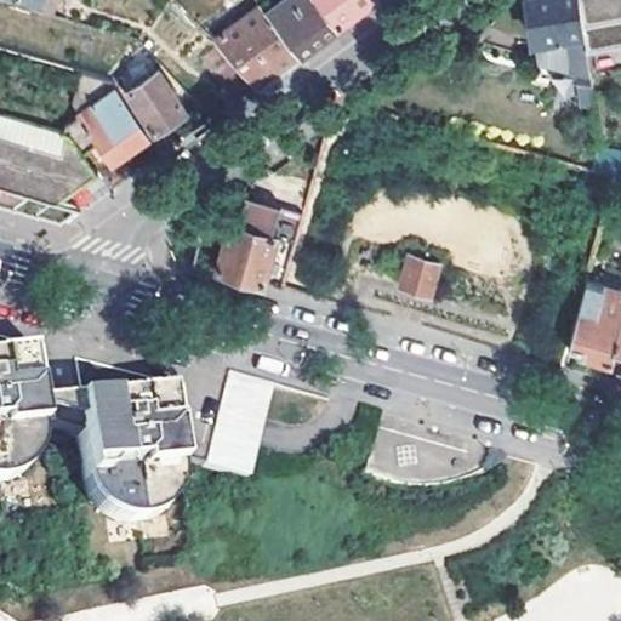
[(278,0),(266,7),(297,53),(318,39),(336,26),(318,0),(278,0)]
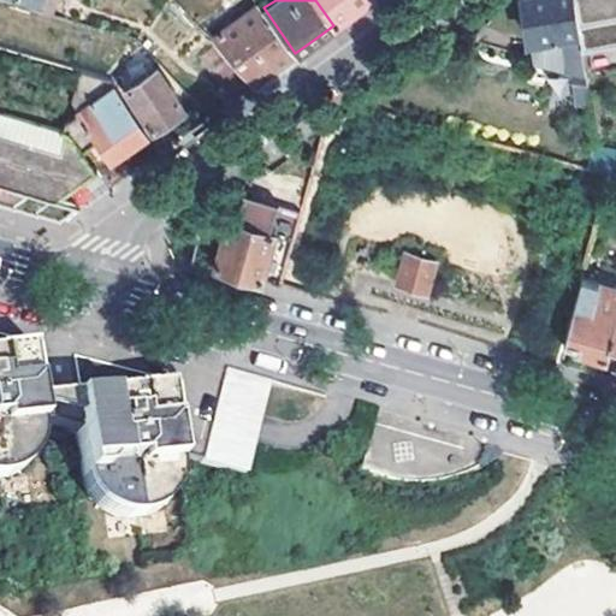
[(315,0),(333,25),(354,11),(368,0),(315,0)]
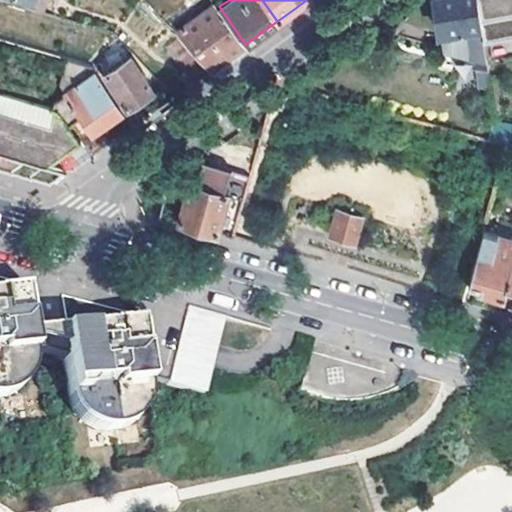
[(483,36),(476,0),(436,0),(444,47),(477,51),(473,61),(487,59),(486,53),(483,36)]
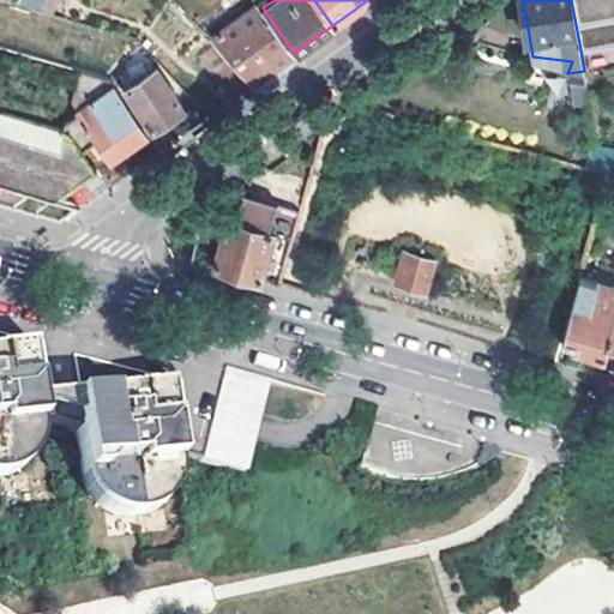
[(613,0),(571,0),(579,43),(613,43),(613,0)]
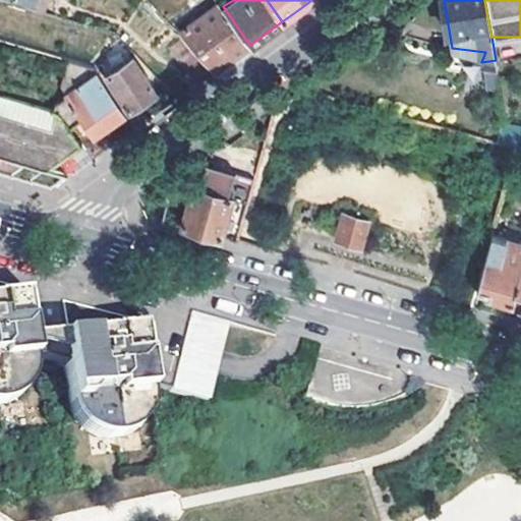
[(219,1),(178,30),(182,35),(216,69),(220,66),(249,45),(223,6),(219,1)]
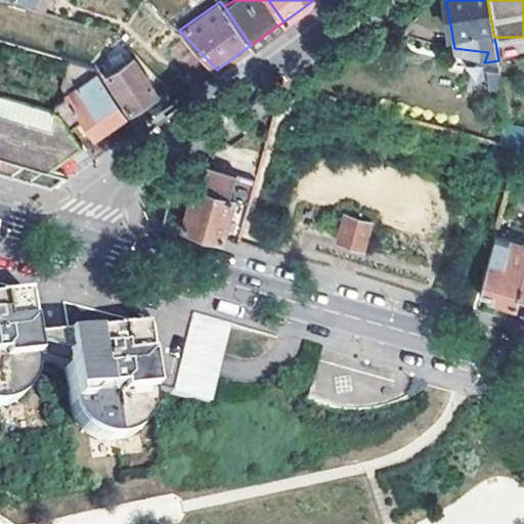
[(217,70),(183,35),(169,45),(197,84),(217,70)]
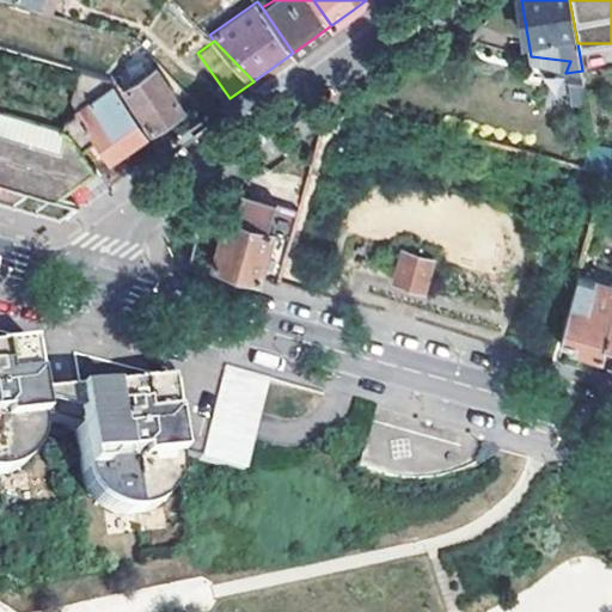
[(611,43),(577,43),(581,63),(611,65),(611,43)]
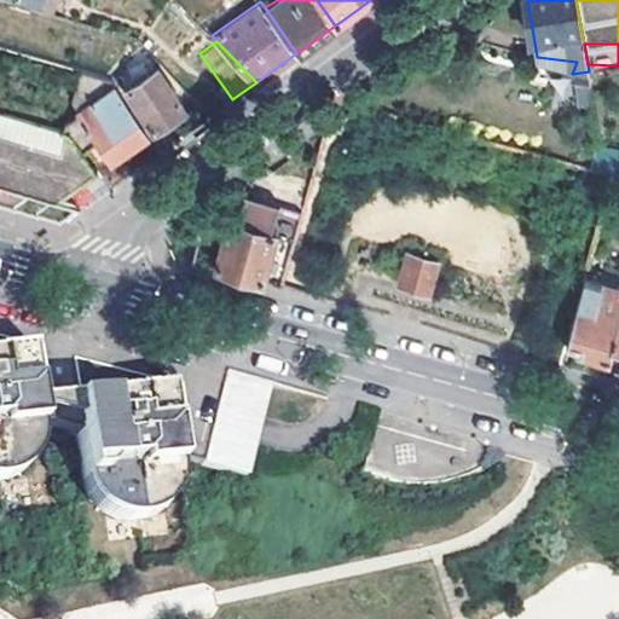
[(152,128),(148,131),(161,150),(177,139),(163,121),(185,106),(181,100),(184,98),(181,92),(177,94),(158,67),(128,87),(152,128)]
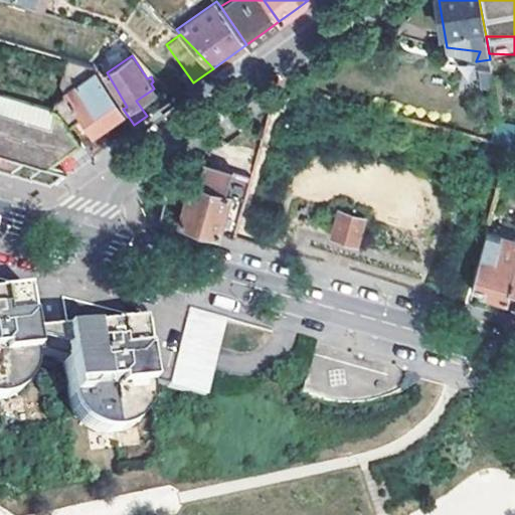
[(84,118),(69,128),(90,156),(109,143),(98,126),(123,109),(94,65),(87,70),(91,76),(66,93),(84,118)]
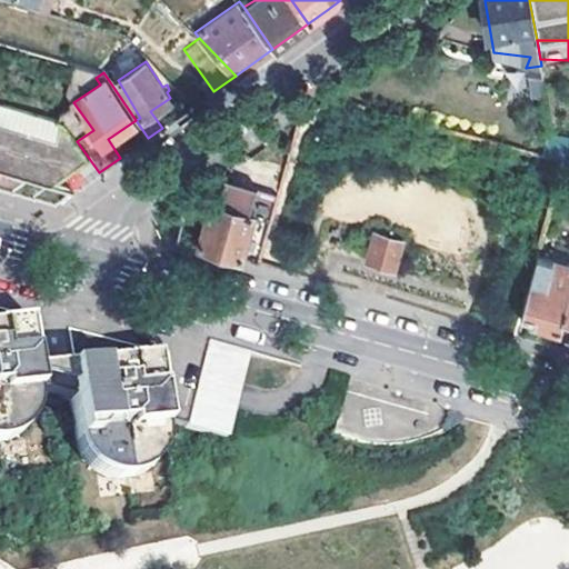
[(0,105),(0,167),(17,172),(69,187),(79,188),(99,173),(77,142),(61,121),(0,105)]
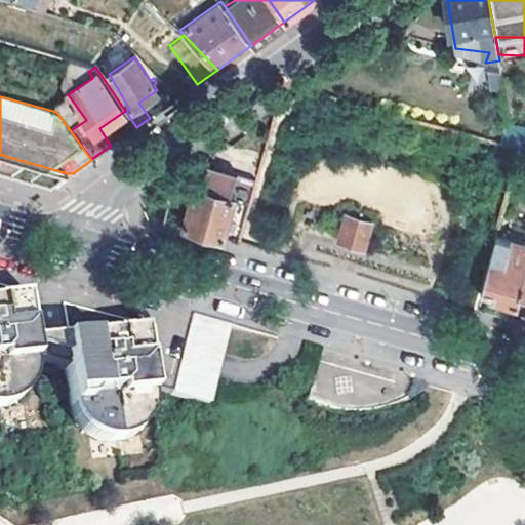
[(212,164),(205,162),(199,188),(206,190),(212,164)]
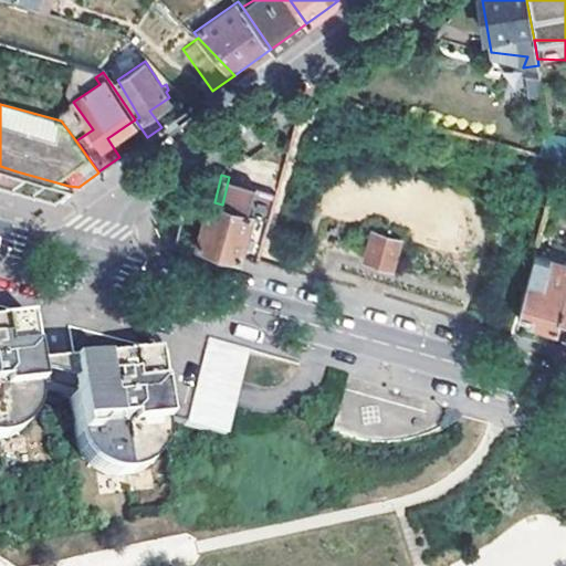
[(197,244),(237,255),(250,211),(266,216),(274,189),(229,177),(222,205),(215,202),(210,217),(205,216),(197,244)]
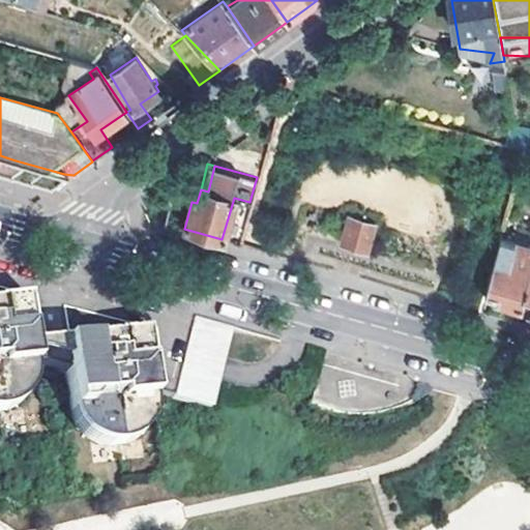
[(349,215),(341,243),(367,249),(375,223),(349,215)]
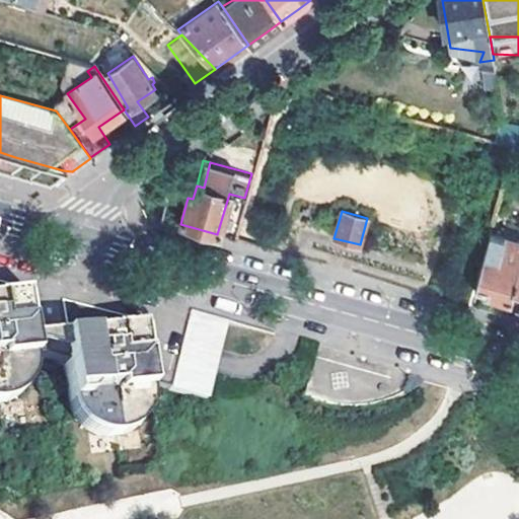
[(518,240),(491,232),(475,286),(491,291),(510,296),(518,263),(518,240)]
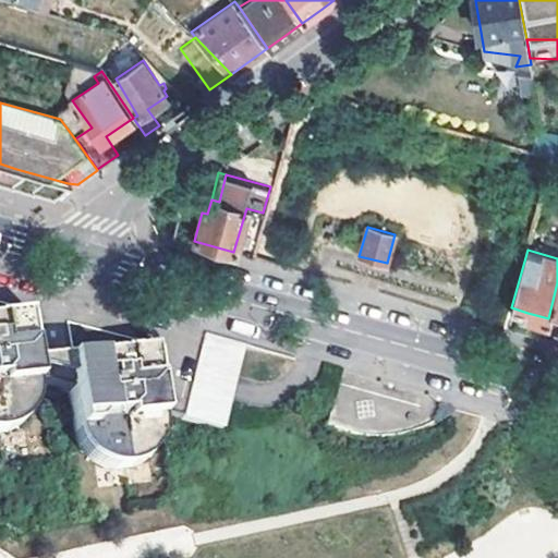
[(0,434),(5,435),(16,432),(25,428),(33,421),(40,409),(46,392),(48,380),(83,390),(87,437),(93,449),(99,458),(109,461),(121,464),(136,465),(146,464),(153,459),(161,450),(174,415),(183,417),(195,421),(218,339),(152,320),(16,283),(0,279),(0,434)]
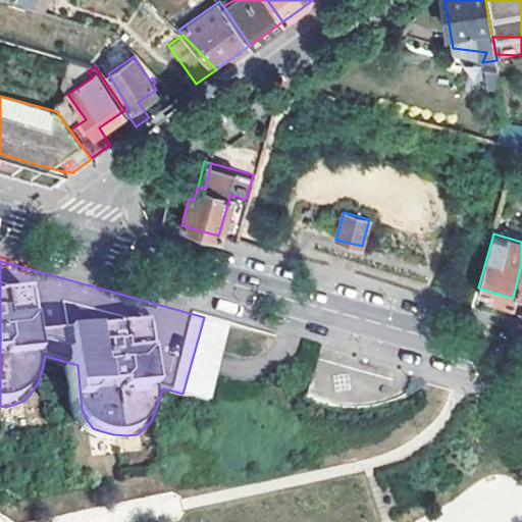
[(521,264),(513,298),(521,300),(521,264)]
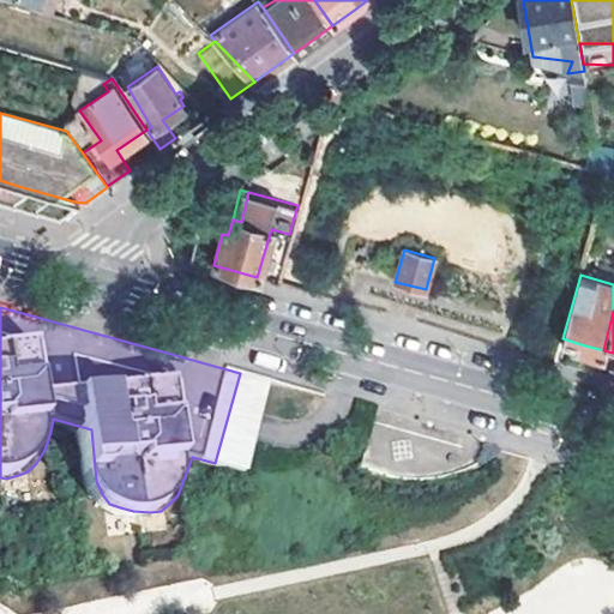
[(257,475),(265,446),(281,384),(240,373),(215,463),(257,475)]
